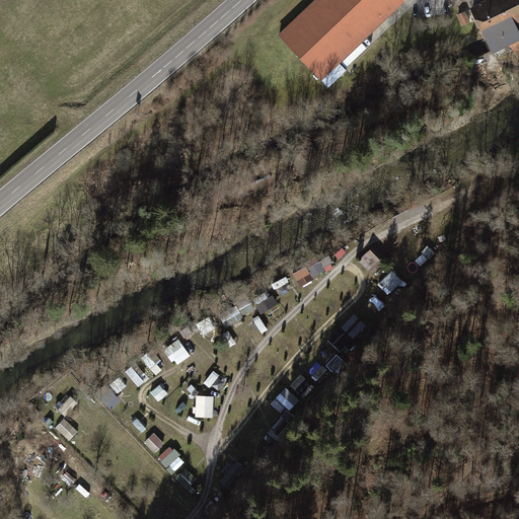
[(313,0),(275,38),(317,81),(400,0),(313,0)]
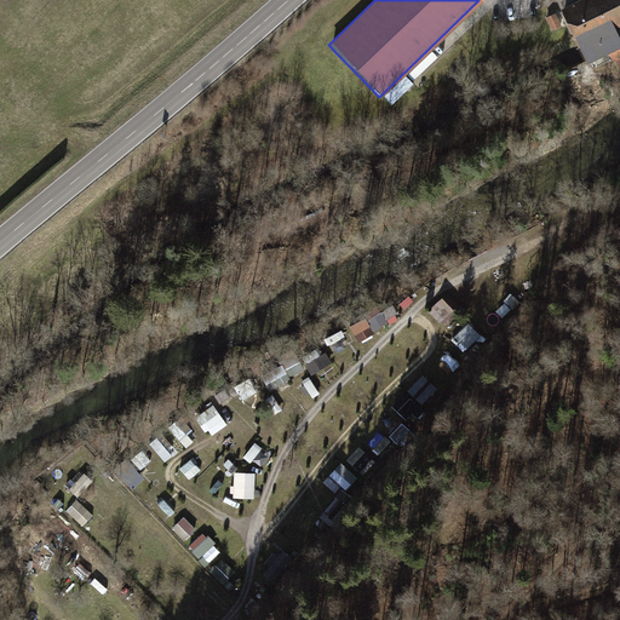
[(619,0),(583,0),(556,15),(583,67),(607,53),(616,73),(619,70),(619,0)]
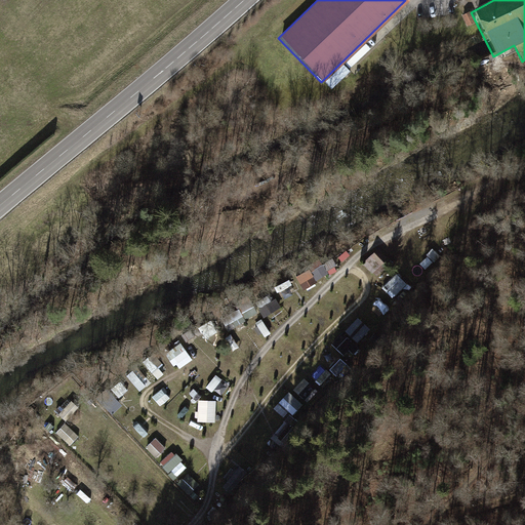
[(378,250),(365,264),(373,272),(387,259),(378,250)]
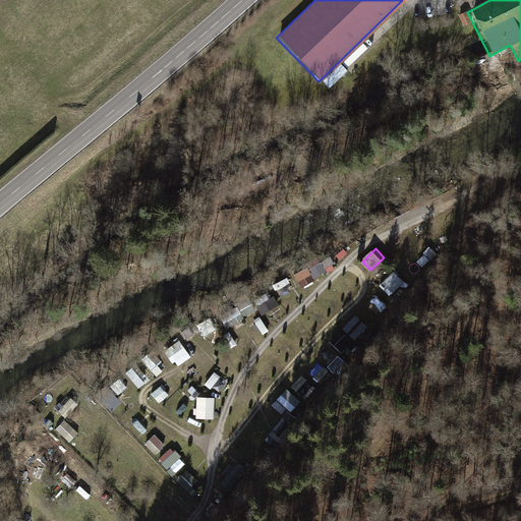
[(331,257),(323,262),(326,268),(334,263),(331,257)]
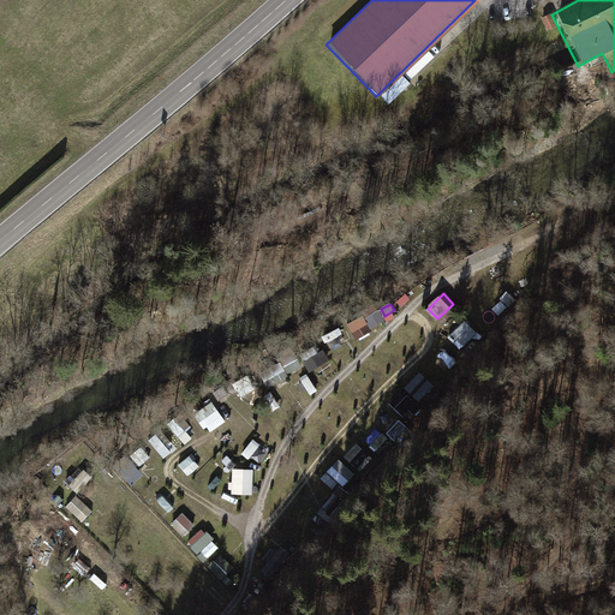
[(358,339),(374,329),(364,315),(350,323),(358,339)]
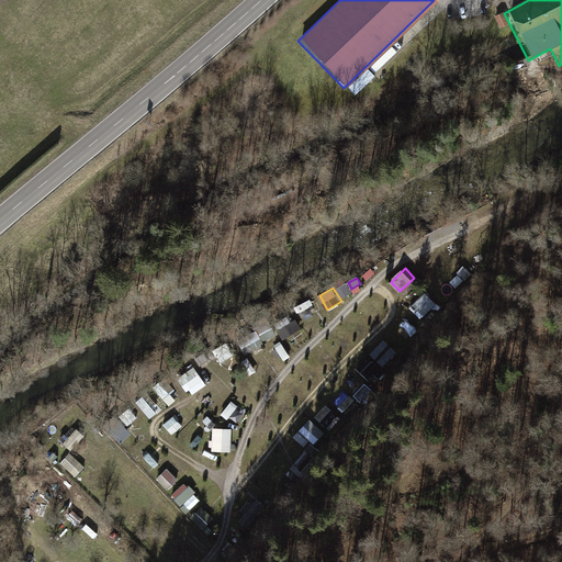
[(412,308),(422,321),(440,306),(430,293),(412,308)]
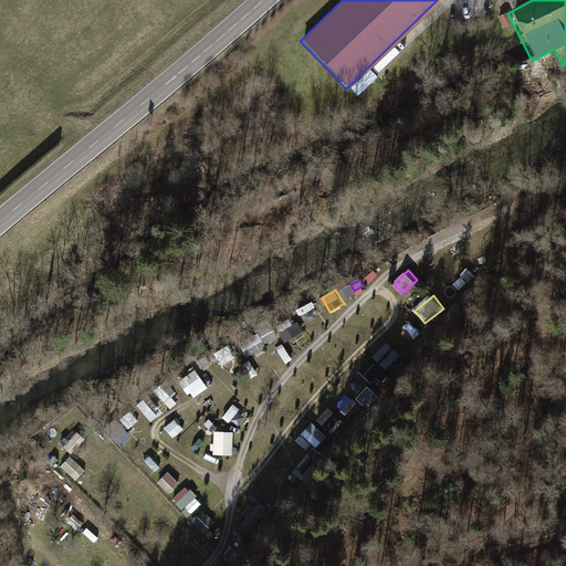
[(299,308),(305,322),(320,314),(313,302),(299,308)]
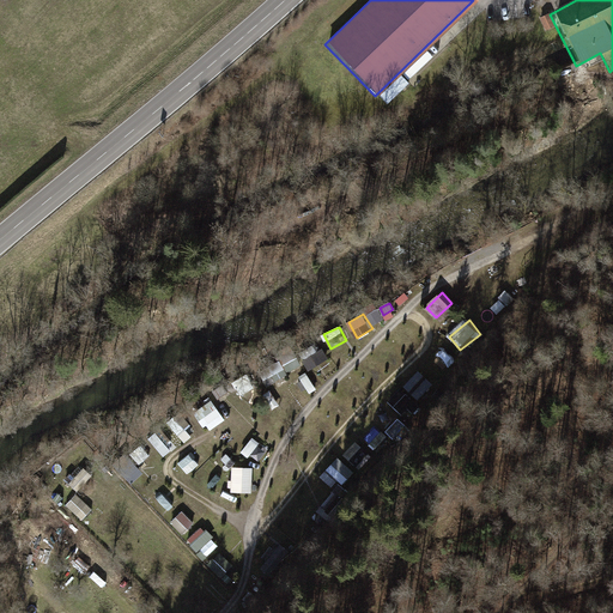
[(408,352),(420,341),(408,328),(396,339),(408,352)]
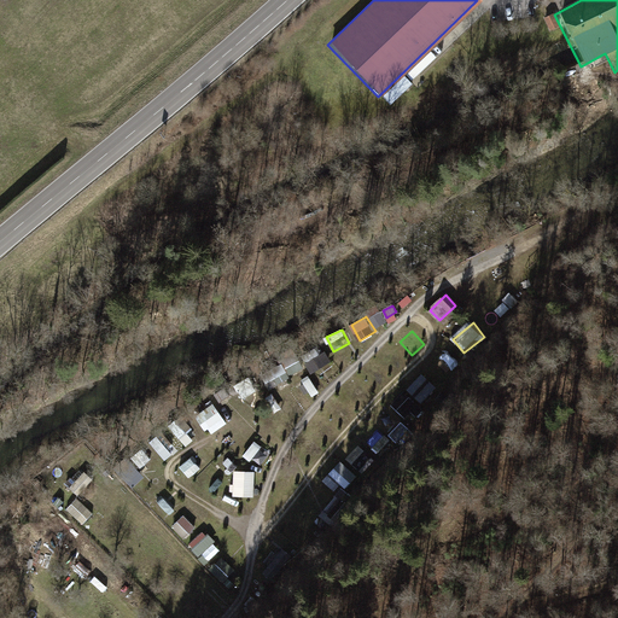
[(314,372),(332,360),(321,345),(303,357),(314,372)]
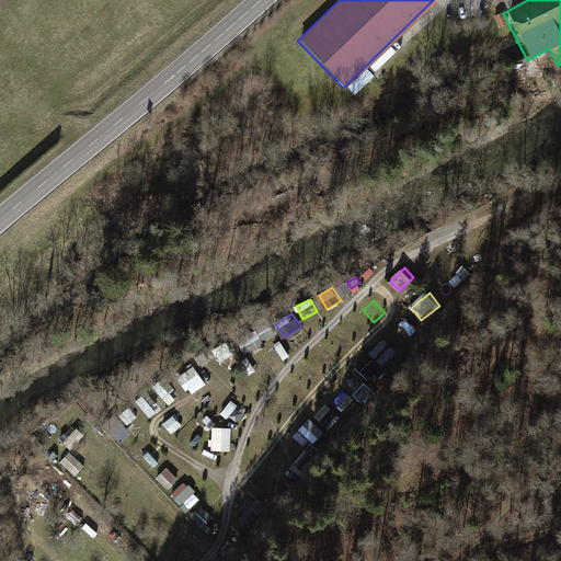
[(241,334),(247,348),(276,335),(271,321),(241,334)]
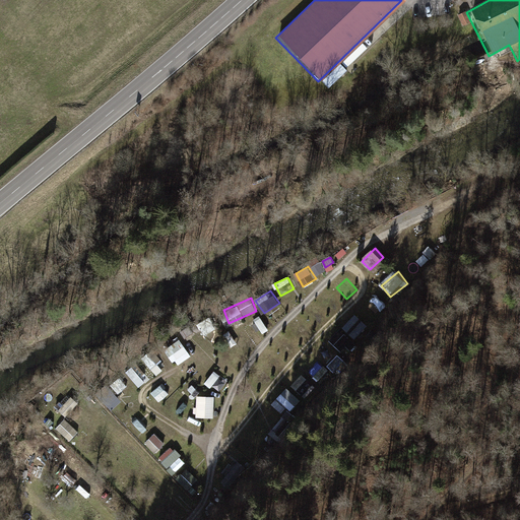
[(355,338),(369,325),(356,313),(343,327),(355,338)]
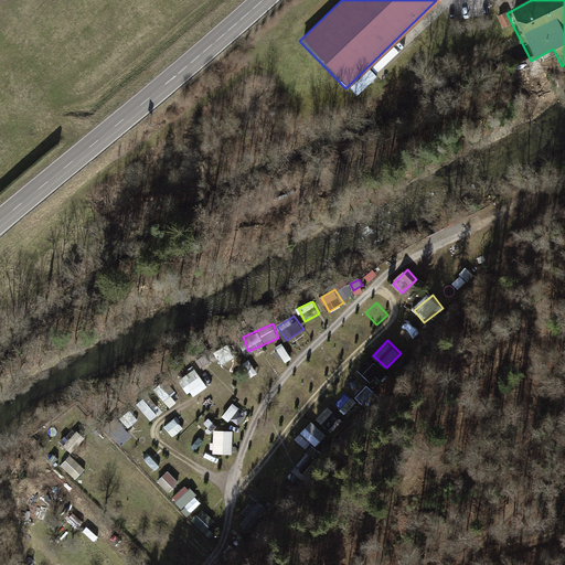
[(274,350),(281,364),(294,356),(285,343),(274,350)]
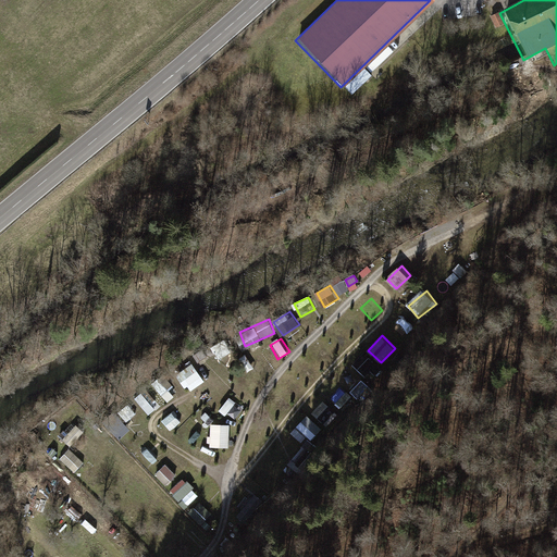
[(372,369),(376,374),(382,369),(366,351),(354,363),(366,375),(372,369)]
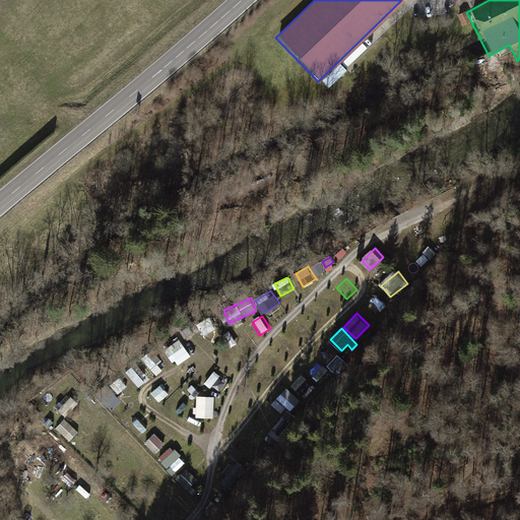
[(174,359),(188,352),(183,339),(169,345),(174,359)]
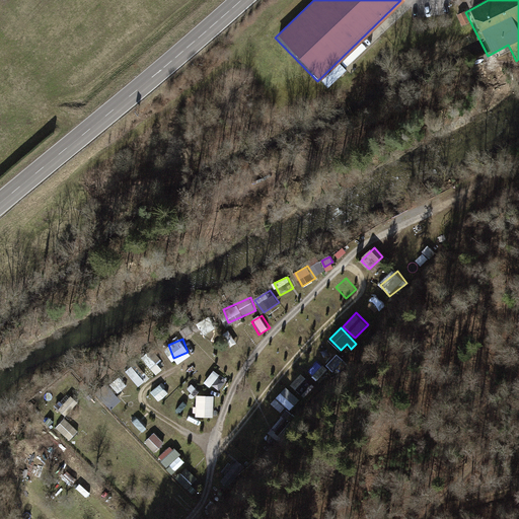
[(318,375),(328,363),(316,352),(305,365),(318,375)]
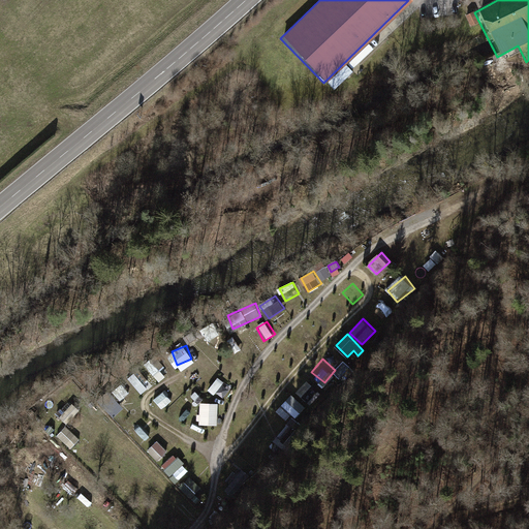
[(196,406),(205,397),(196,390),(188,400),(196,406)]
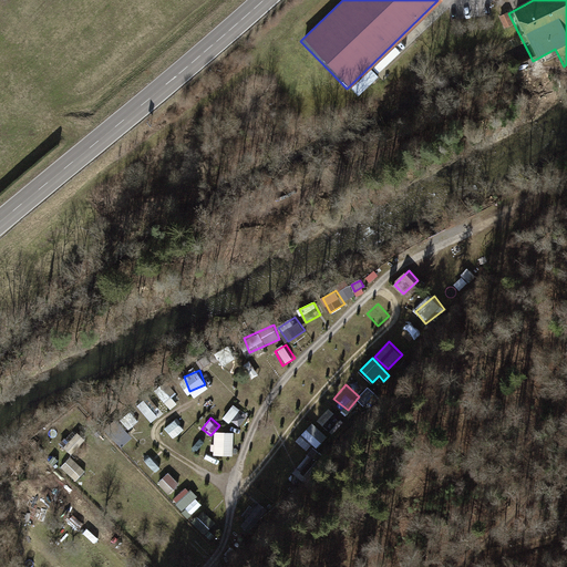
[(166,426),(174,437),(185,430),(177,419),(166,426)]
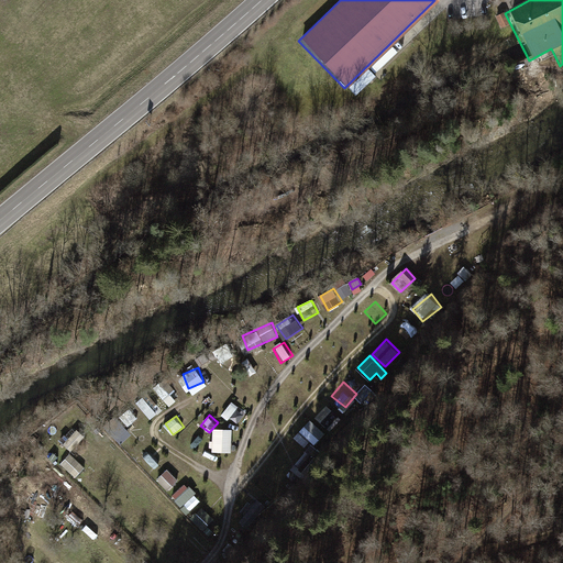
[(310,452),(328,433),(312,419),(295,437),(310,452)]
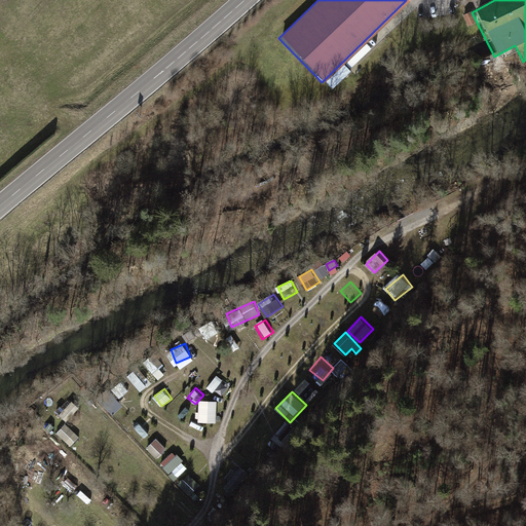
[(106,406),(115,414),(123,404),(115,397),(106,406)]
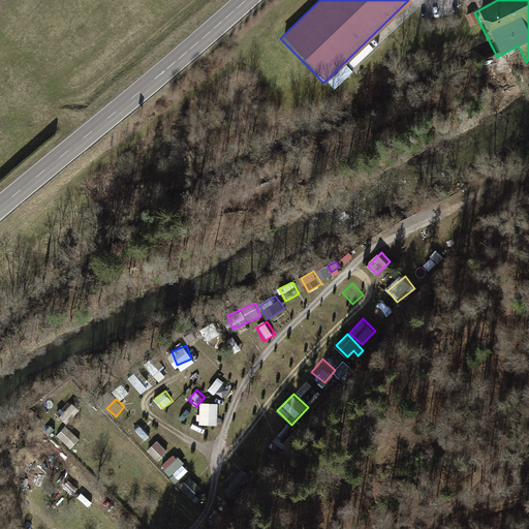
[(200,424),(219,424),(219,402),(201,402),(200,424)]
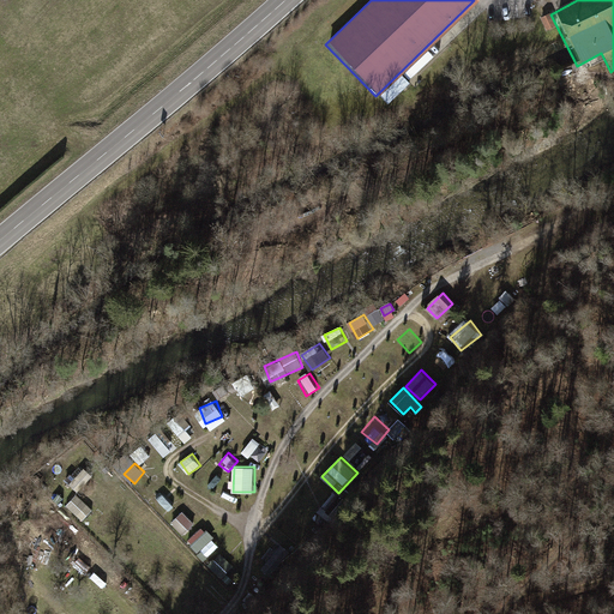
[(206,559),(218,548),(211,540),(215,537),(204,525),(188,541),(206,559)]
